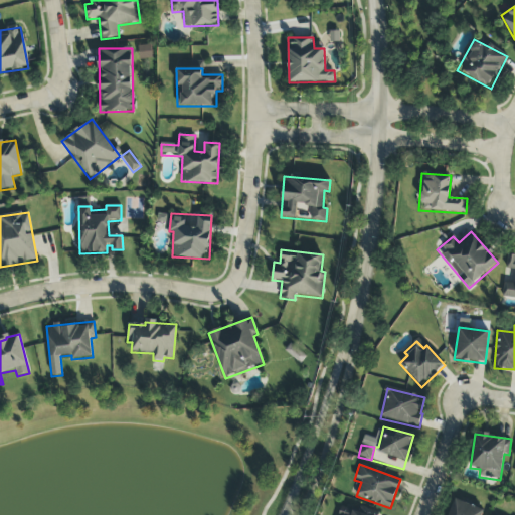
[(448,514),(482,514),(484,510),(454,500),(448,514)]
